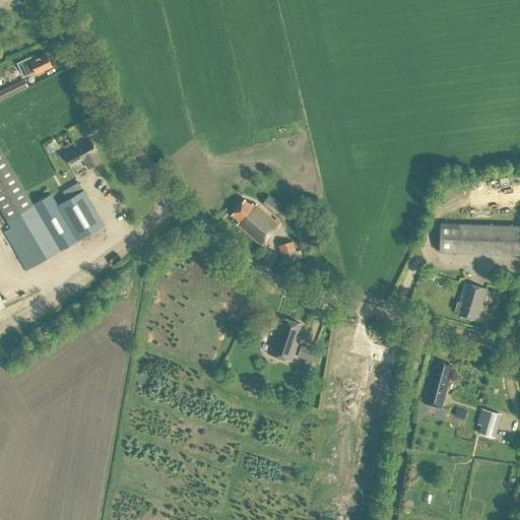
[(50,63),(52,62),(51,59),(49,60),(46,55),(29,62),(27,58),(17,62),(23,76),(35,72),(36,72),(51,65),(50,63)]
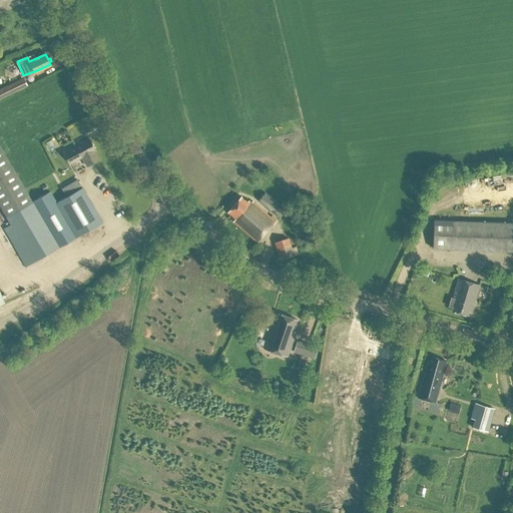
[(23,77),(0,88),(0,98),(27,85),(23,77)]
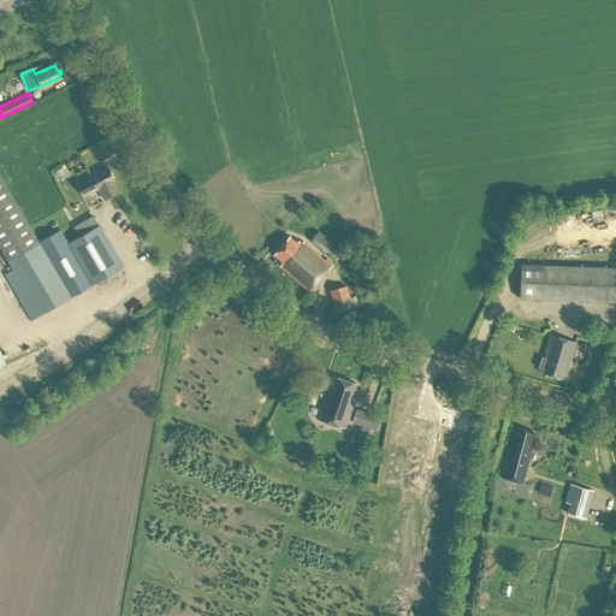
[(63,167),(55,171),(58,178),(66,173),(63,167)]
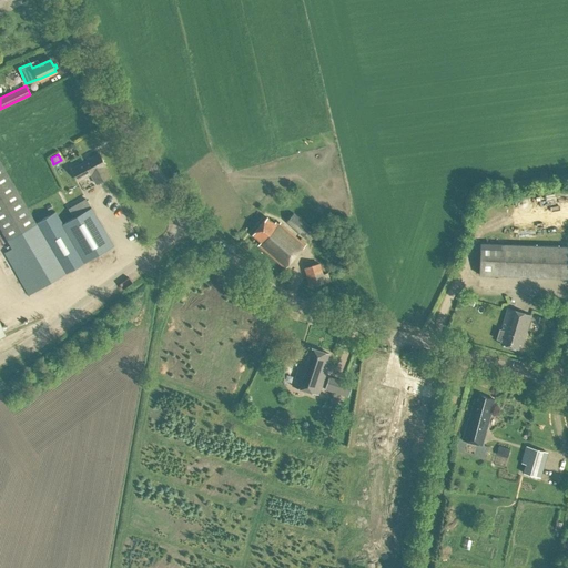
[(91,175),(95,184),(110,176),(105,168),(107,168),(99,154),(72,169),(80,182),(91,175)]
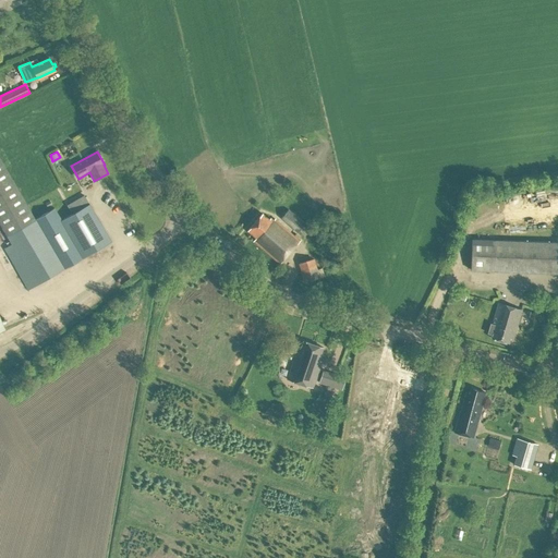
[(67,205),(72,214),(61,220),(55,208),(40,217),(35,219),(28,207),(0,158),(0,223),(12,244),(4,249),(28,290),(83,258),(111,241),(91,205),(89,205),(84,195),(67,205)]
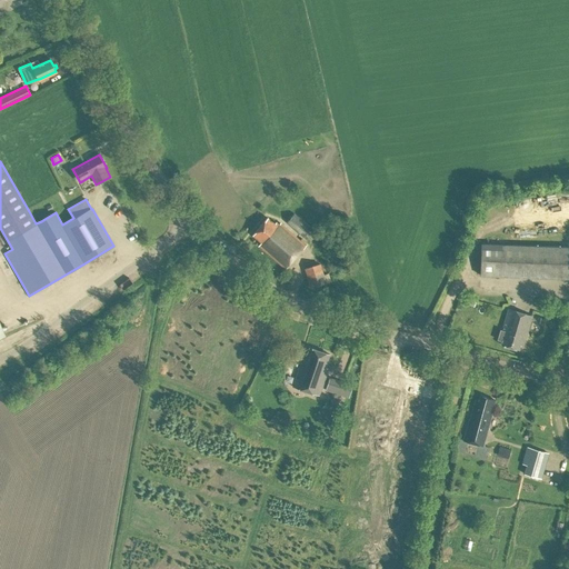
[(293,213),(287,222),(302,237),(310,228),(293,213)]
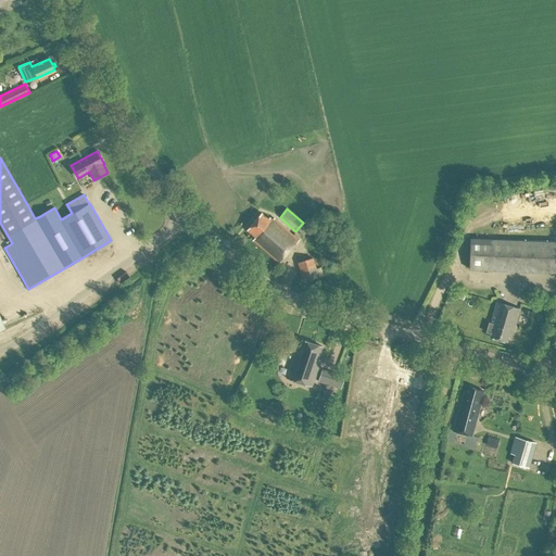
[(279,262),(299,239),(275,218),(273,219),(269,216),(268,218),(261,212),(247,230),(254,237),(252,239),(279,262)]
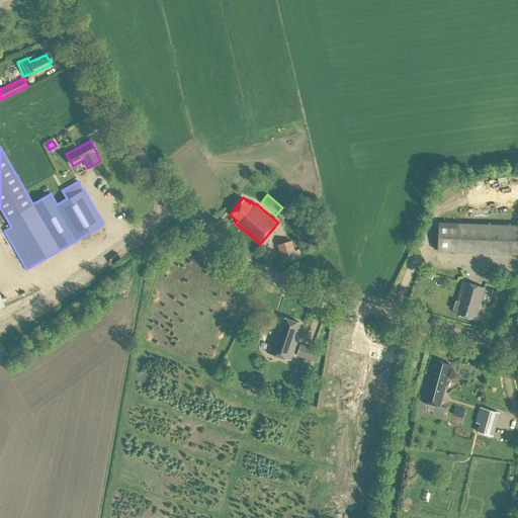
[(517,251),(517,223),(438,221),(437,249),(517,251)]
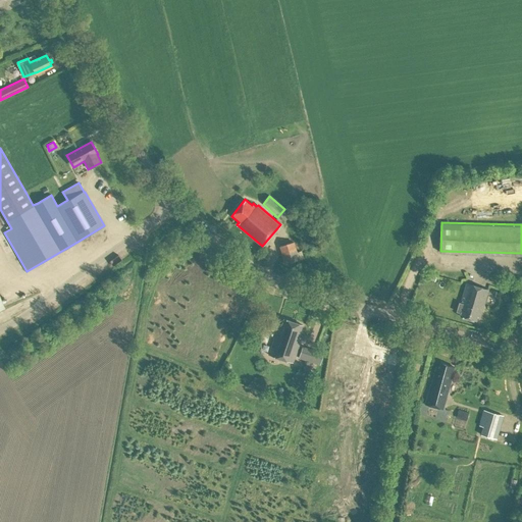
[(279,247),(284,264),(299,260),(293,242),(279,247)]
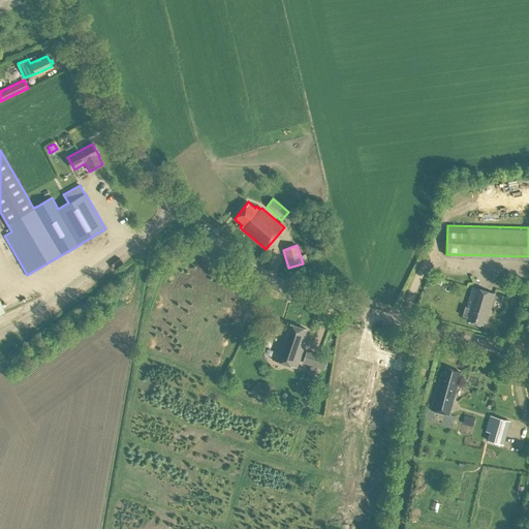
[(503,296),(496,293),(495,293),(495,292),(473,285),(466,307),(465,307),(462,315),(466,317),(465,320),(481,325),(483,319),(487,320),(493,299),(501,301),(503,296)]
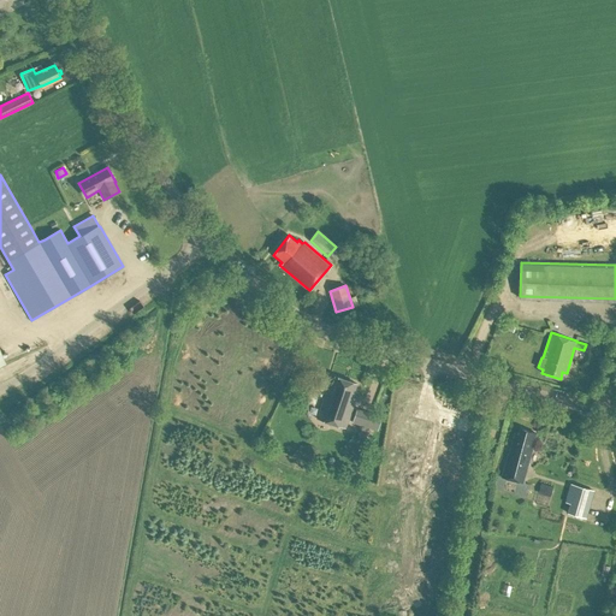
[(357,384),(336,377),(333,383),(326,380),(325,381),(319,380),(317,388),(323,390),(323,388),(327,390),(317,419),(345,428),(355,400),(353,398),(357,384)]
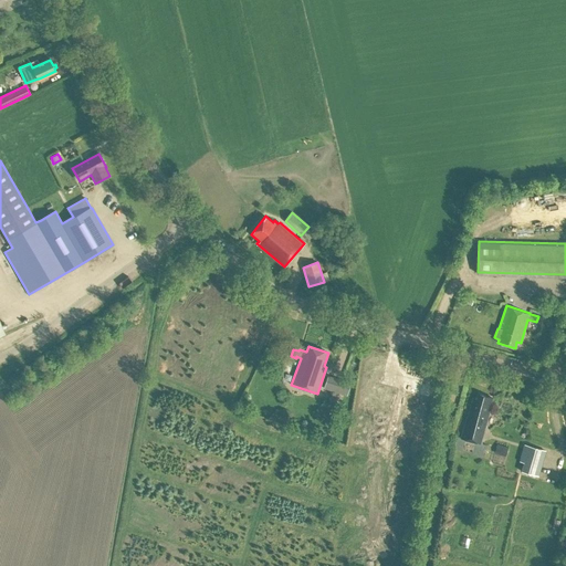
[(329,373),(325,385),(338,389),(343,377),(329,373)]
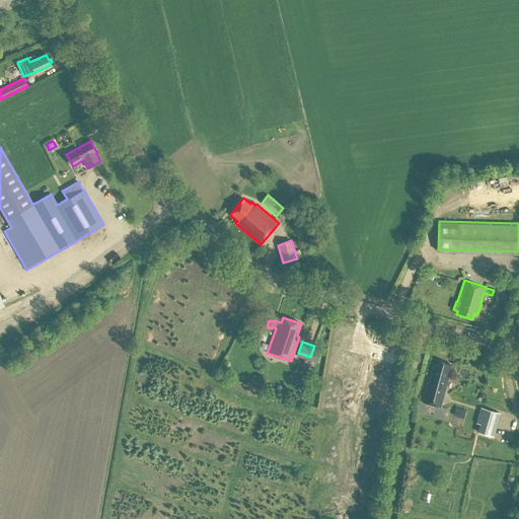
[(314,348),(310,360),(317,363),(321,351),(314,348)]
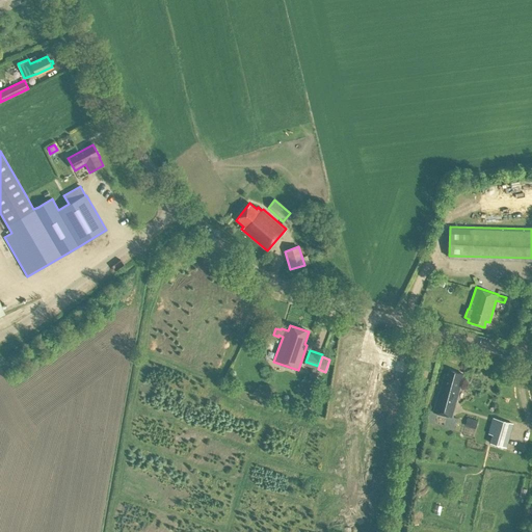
[(462,374),(450,370),(448,374),(444,373),(441,384),(444,386),(442,391),(440,391),(433,411),(451,417),(459,388),(458,388),(462,374)]
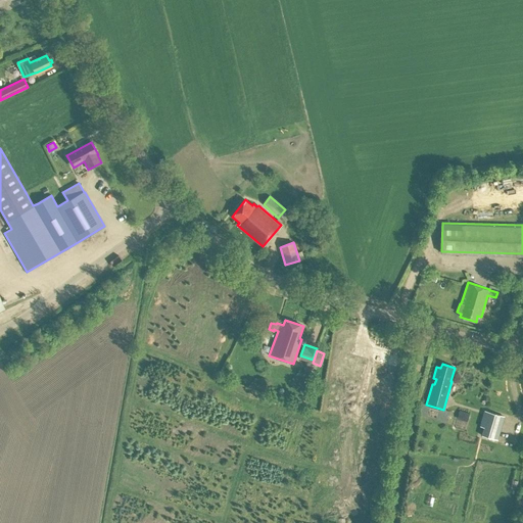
[(459,411),(457,419),(467,422),(469,414),(459,411)]
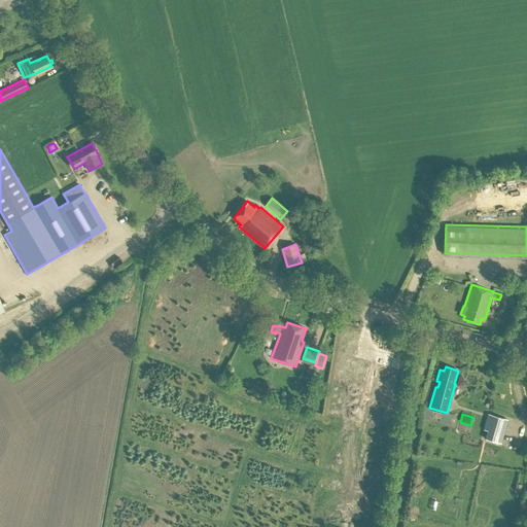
[(485,438),(494,442),(501,444),(507,419),(488,414),(483,429),(487,431),(485,438)]
